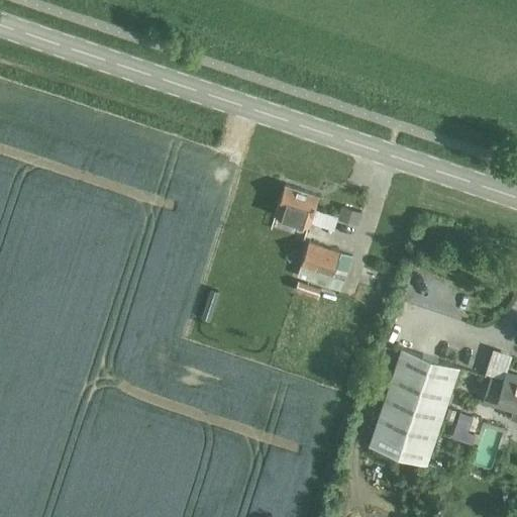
[(315,209),(319,196),(285,184),(275,215),(309,226),(311,221),(333,228),(337,216),(315,209)]
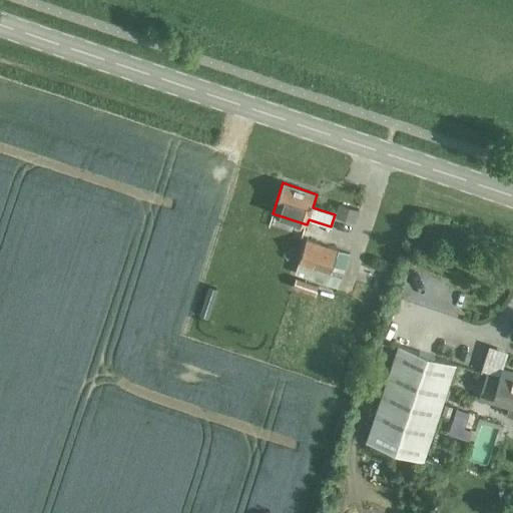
[(339,202),(335,214),(355,220),(359,209),(339,202)]
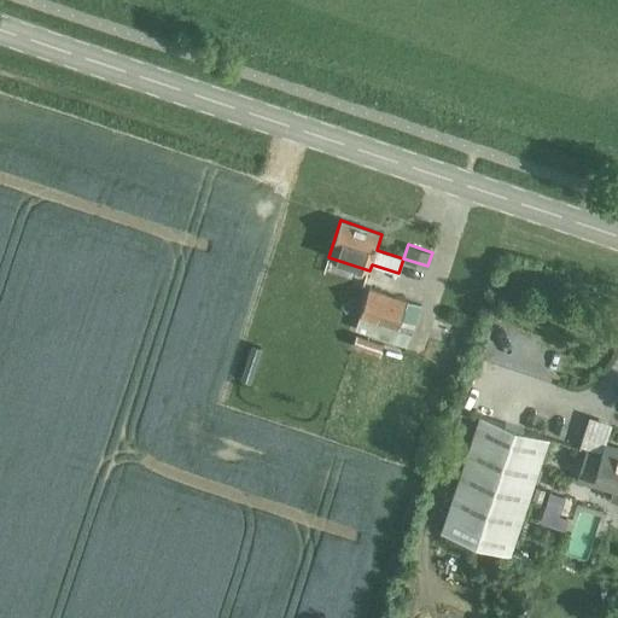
[(421,305),(369,289),(354,334),(363,338),(365,332),(407,347),(421,305)]
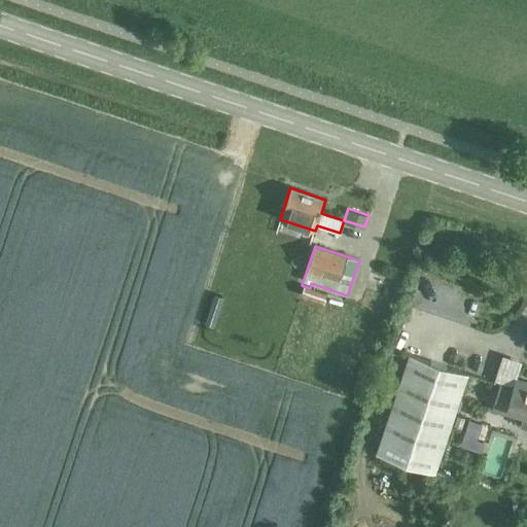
[(304,286),(301,295),(324,303),(327,294),(304,286)]
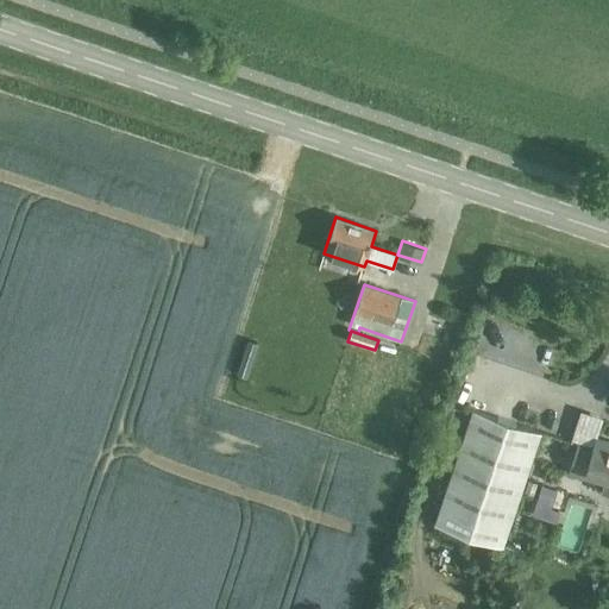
[(248,339),(237,374),(246,376),(258,343),(248,339)]
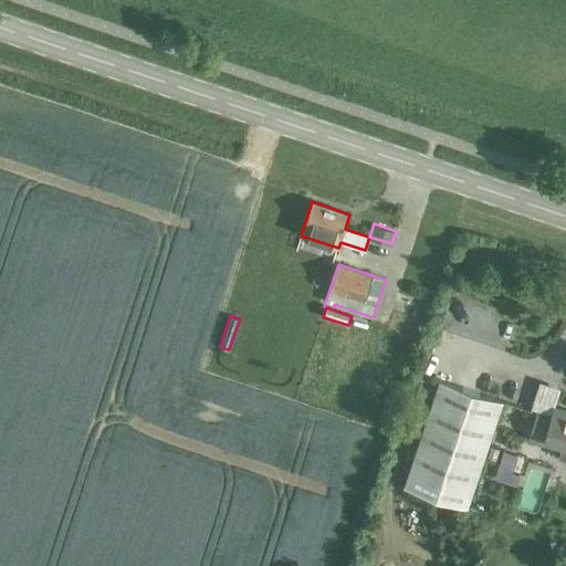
[(467,507),(502,402),(439,380),(404,486),(467,507)]
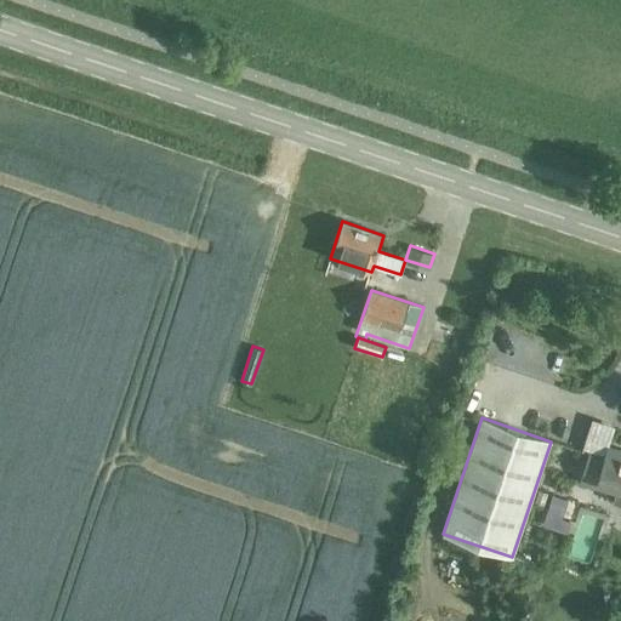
[(620,502),(620,451),(608,448),(604,457),(590,454),(580,483),(596,488),(598,482),(617,488),(614,501),(620,502)]
